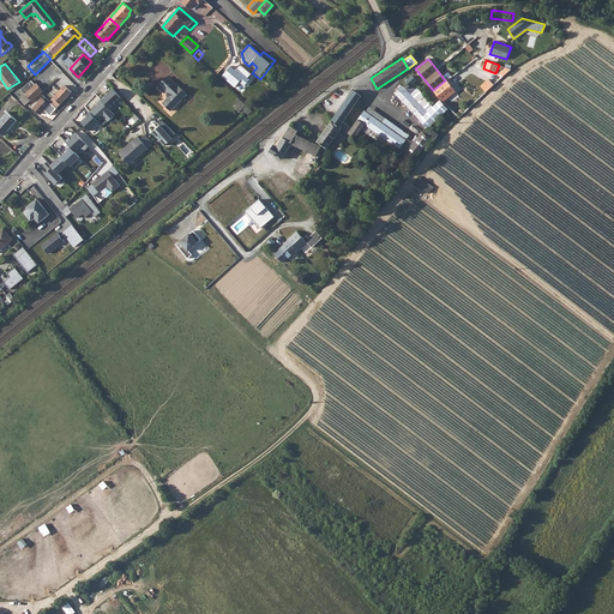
[(229,67),(222,76),(235,86),(240,80),(245,85),(250,79),(247,78),(251,74),(240,65),(235,71),(229,67)]
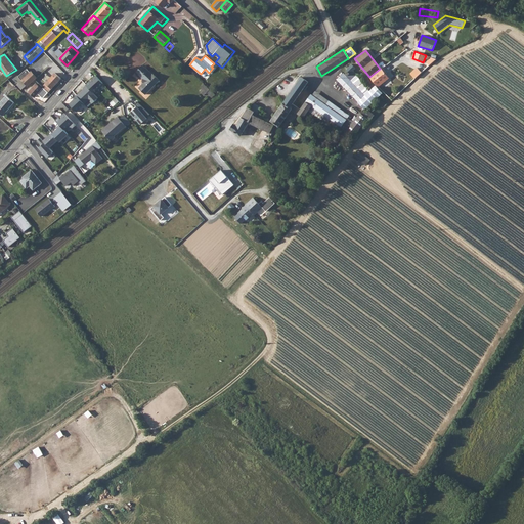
[(360,112),(344,132),(350,138),(367,119),(369,121),(374,116),(366,108),(382,93),(375,86),(374,88),(372,85),(366,89),(356,76),(356,75),(353,71),(355,69),(351,64),(346,70),(347,72),(345,74),(347,76),(346,77),(343,73),(336,79),(363,108),(360,113),(360,112)]
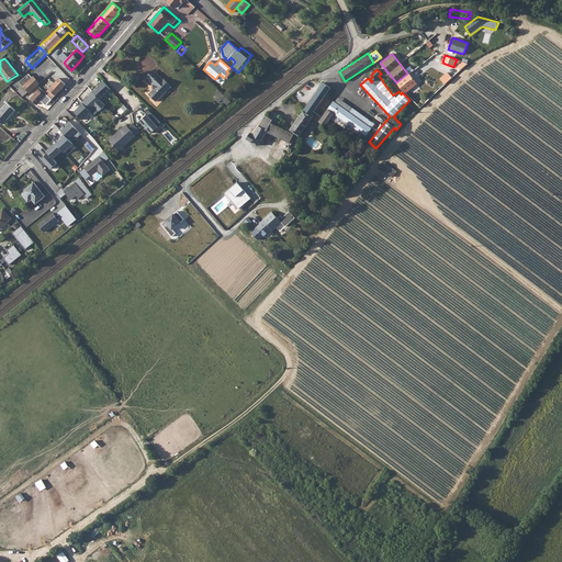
[(153,70),(146,77),(149,80),(148,80),(153,85),(152,86),(152,88),(153,89),(148,94),(156,101),(170,86),(164,79),(163,79),(156,72),(155,72),(153,70)]
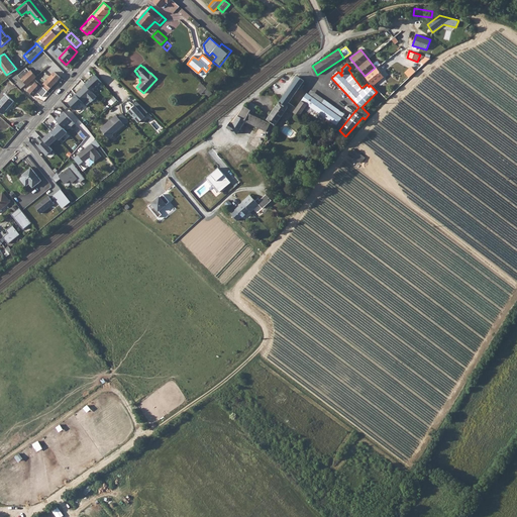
[(410,78),(417,71),(412,67),(406,73),(410,78)]
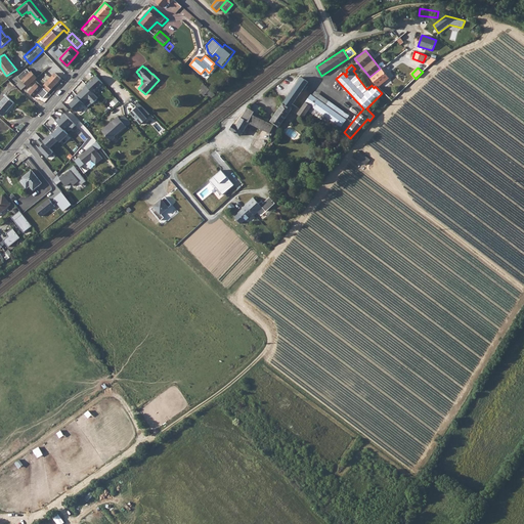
[(27,69),(18,77),(22,80),(30,73),(27,69)]
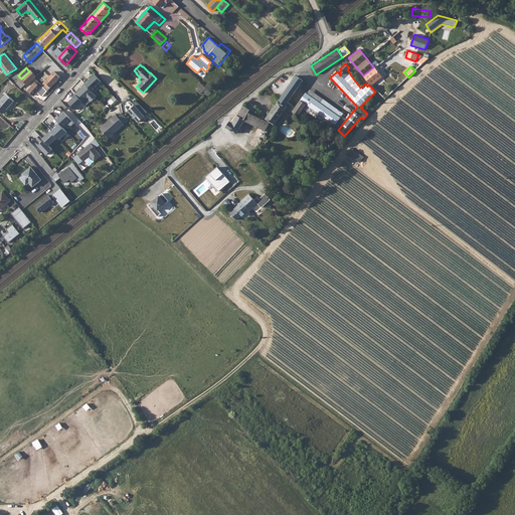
[(373,67),(363,75),(371,86),(381,76),(373,67)]
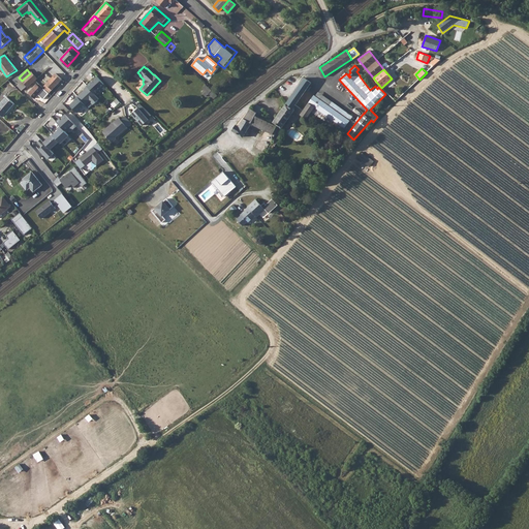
[(30,73),(22,81),(27,87),(28,88),(36,80),(37,79),(32,72),(30,73)]
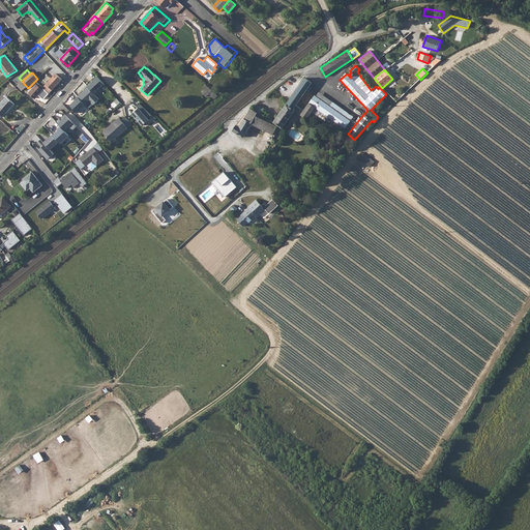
[(58,72),(43,87),(50,92),(63,79),(58,72)]
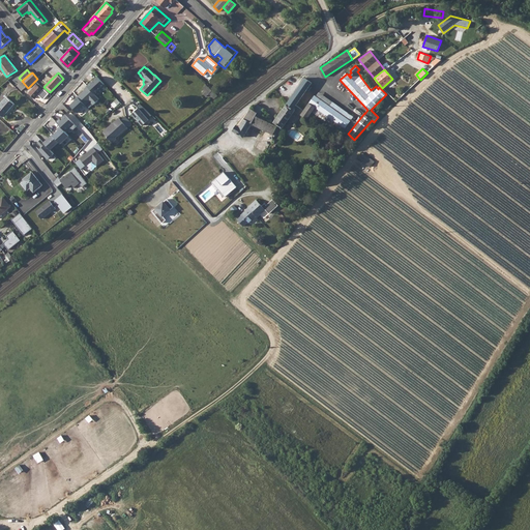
[(105,84),(98,77),(94,80),(95,80),(92,83),(91,82),(87,86),(95,93),(105,84)]
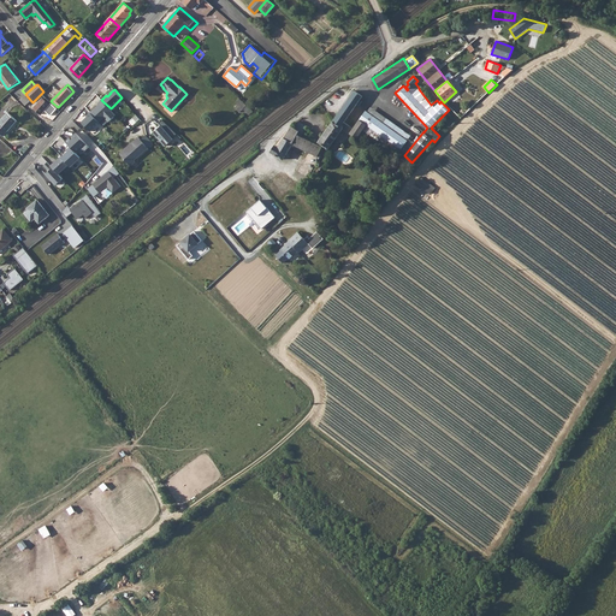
[(354,90),(335,116),(343,122),(361,95),(354,90)]
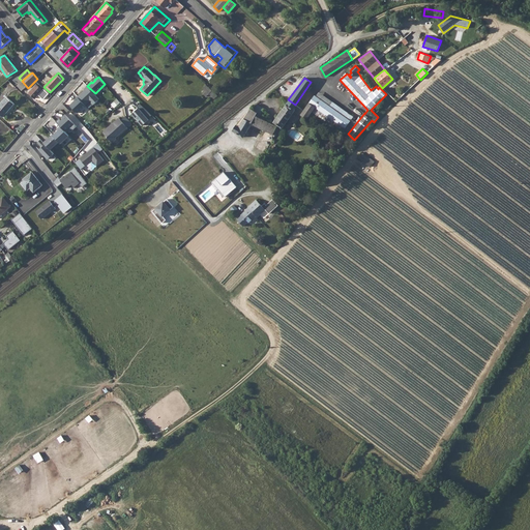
[(22,81),(17,85),(22,91),(27,87),(22,81)]
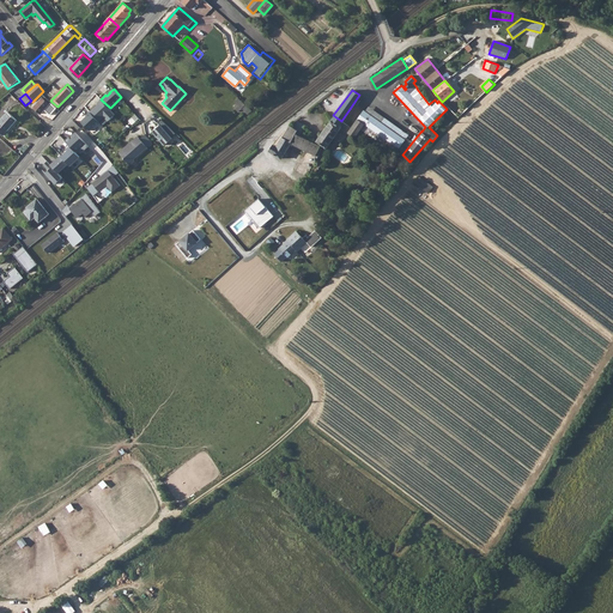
[(42,97),(34,107),(41,114),(49,104),(42,97)]
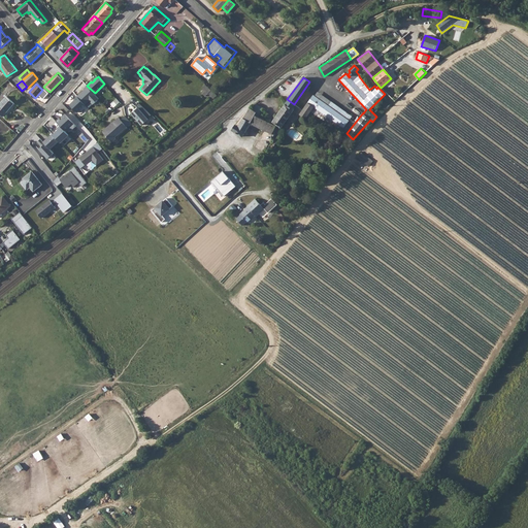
[(210,89),(204,84),(202,87),(203,88),(199,91),(204,95),(210,89)]
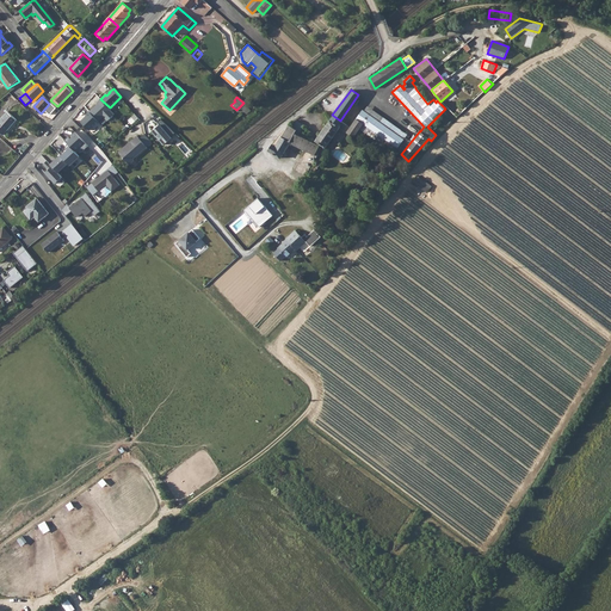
[(109,121),(115,115),(102,99),(98,103),(98,104),(91,110),(100,121),(104,117),(109,121)]
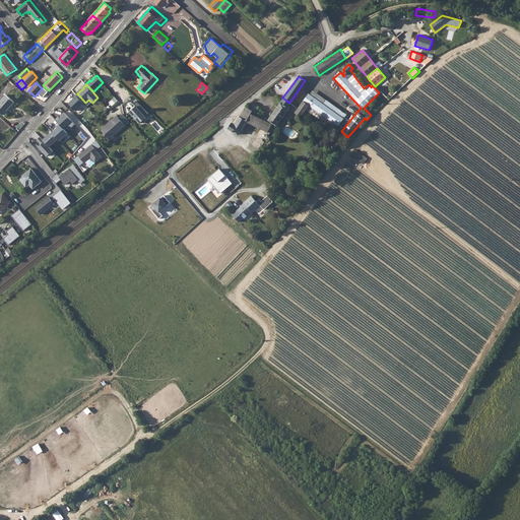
[(312,90),(309,93),(338,114),(340,111),(312,90)]
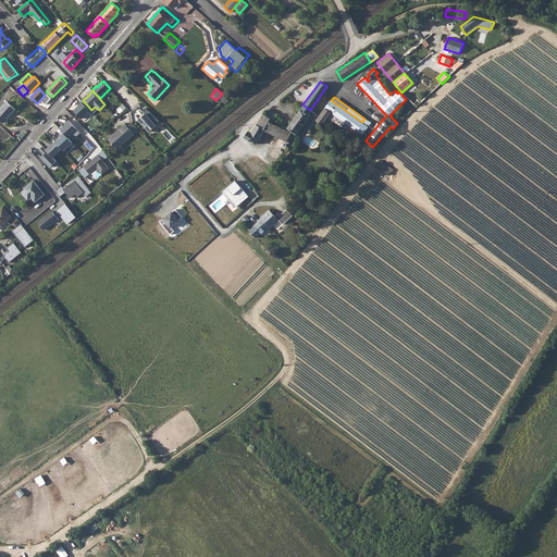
[(318,115),(316,121),(322,125),(330,113),(336,116),(333,121),(359,140),(368,128),(369,130),(372,124),(364,119),(362,122),(331,100),(330,99),(318,115)]
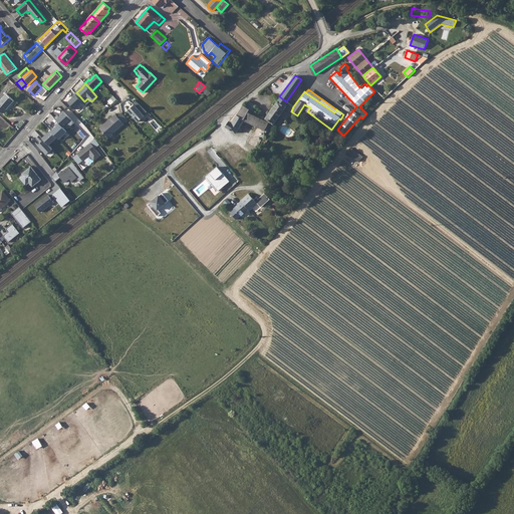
[(0,100),(0,109),(3,112),(14,100),(6,93),(0,100)]
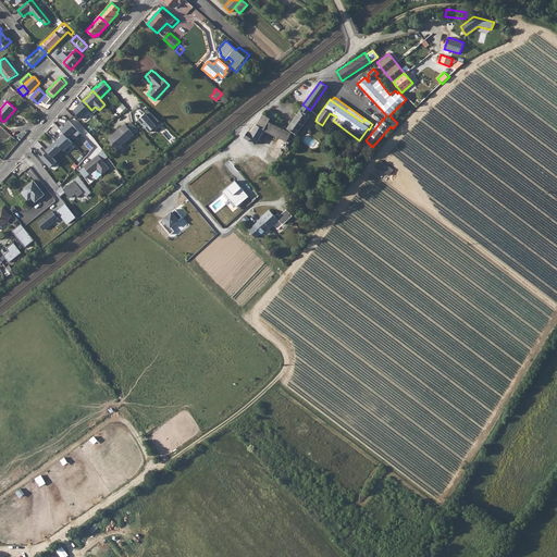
[(75,110),(83,119),(90,111),(82,102),(79,104),(81,106),(75,110)]
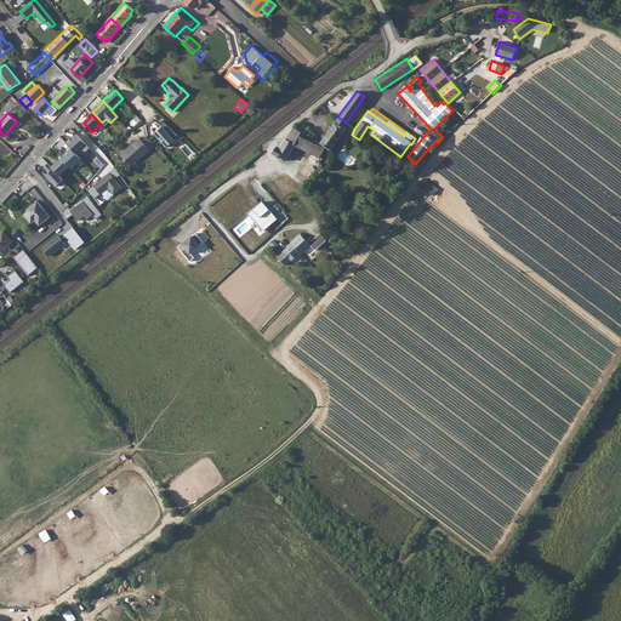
[(337,117),(335,121),(343,127),(346,124),(346,123),(337,117)]
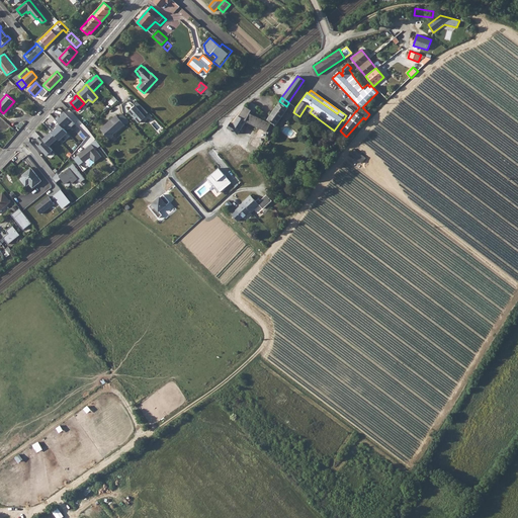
[(150,110),(138,99),(135,101),(137,104),(131,110),(141,121),(147,115),(146,113),(150,110)]
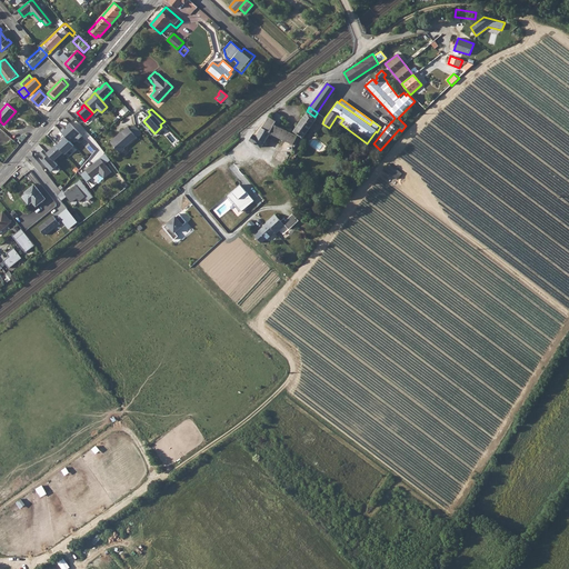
[(315,117),(307,111),(293,131),(303,138),(316,119),(317,118),(315,117)]
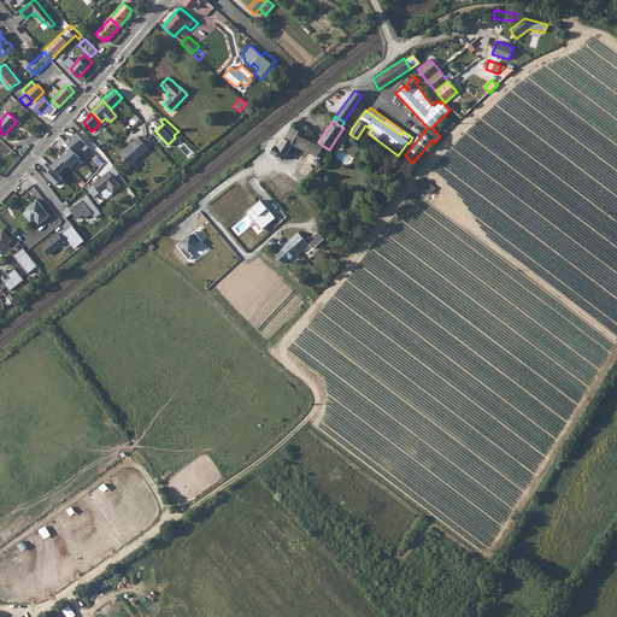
[(344,123),(341,127),(344,128),(342,129),(350,134),(352,128),(344,123)]
